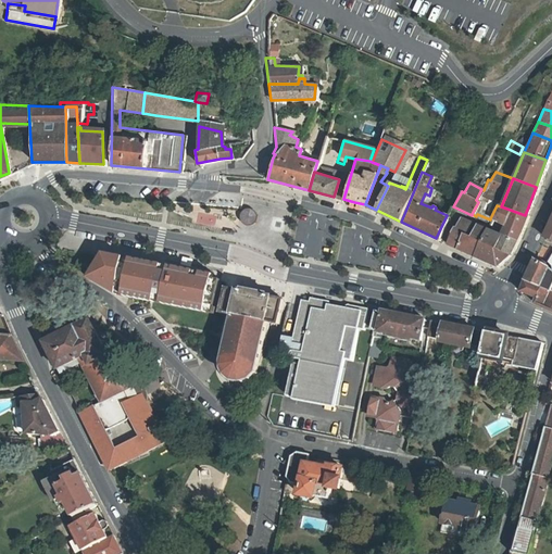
[(497,205),(490,218),(505,226),(501,235),(515,241),(525,215),(501,206),(497,205)]
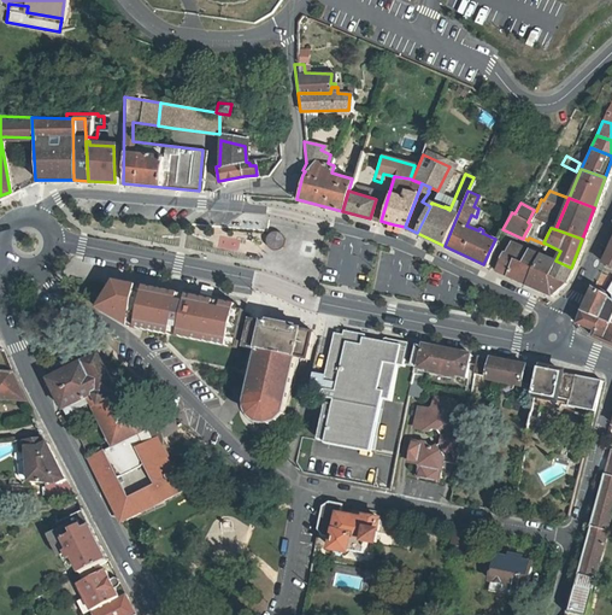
[(282,245),(283,241),(282,236),(278,233),(274,232),(269,233),(265,236),(264,240),(265,245),(269,249),(274,250),(278,249),(282,245)]
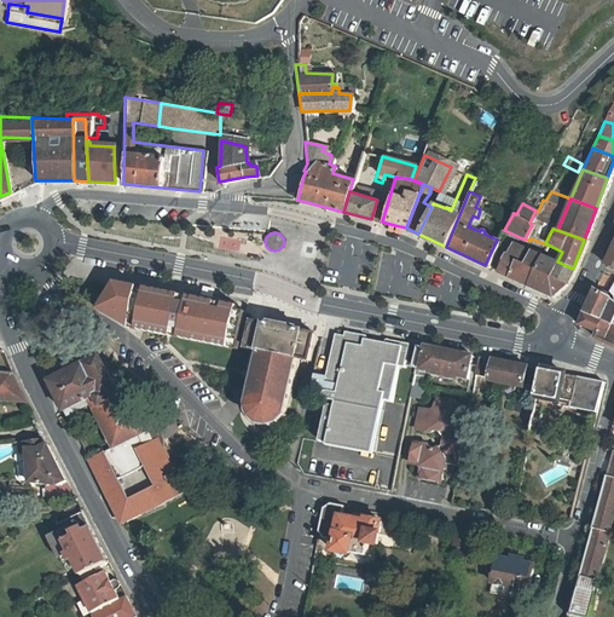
[(613,235),(602,261),(613,267),(613,235)]
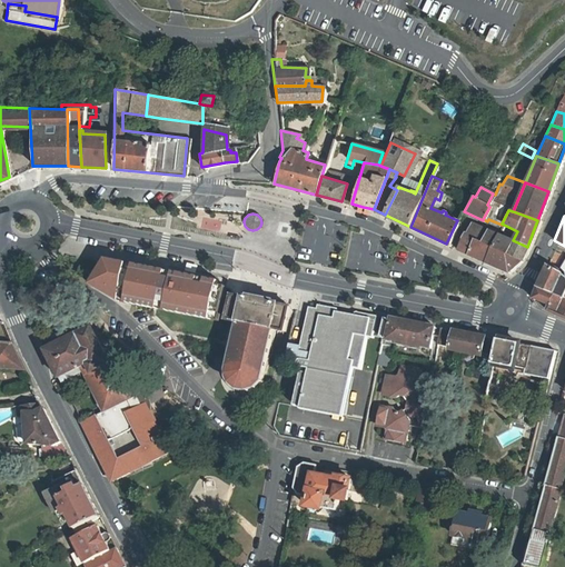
[(456,248),(484,261),(497,234),(473,222),(466,234),(465,232),(456,248)]
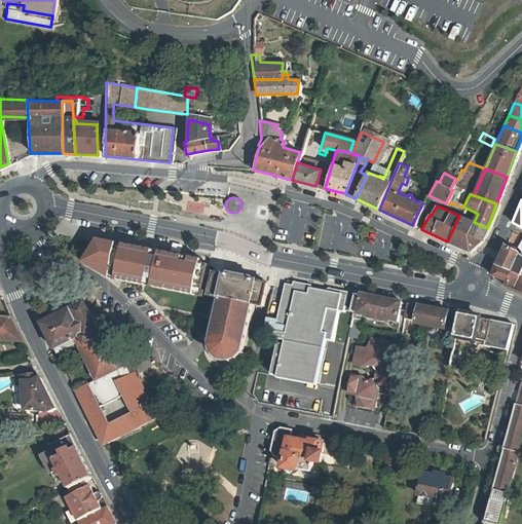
[(459,216),(447,241),(469,252),(481,238),(483,236),(487,228),(474,222),(459,216)]
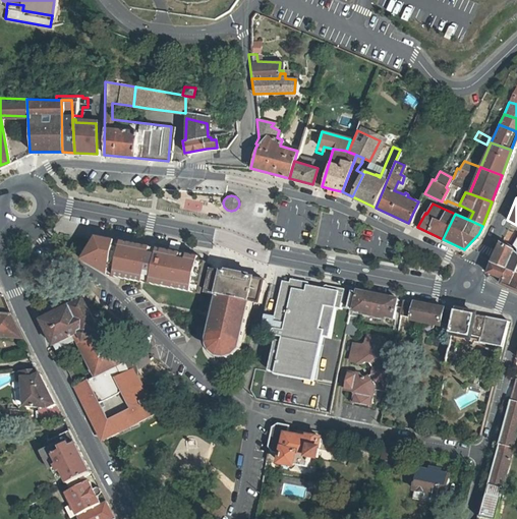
[(490,261),(507,268),(516,271),(516,231),(509,244),(499,239),(490,261)]
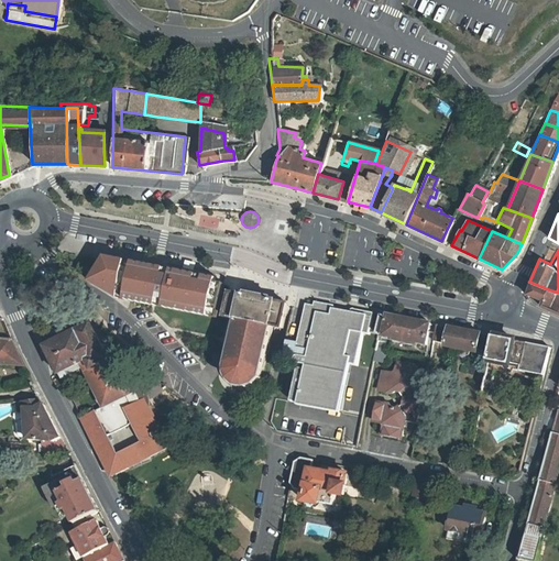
[(122,259),(102,254),(87,281),(114,296),(214,316),(221,282),(212,279),(214,276),(170,267),(168,271),(161,270),(162,266),(130,260),(129,263),(122,262),(122,259)]
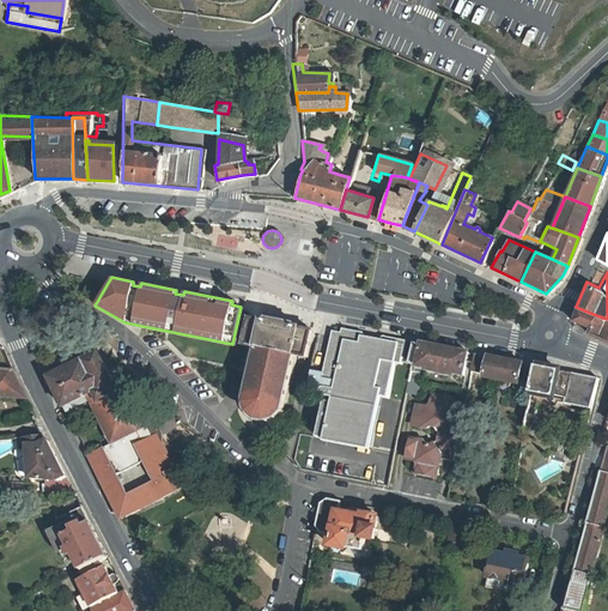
[(571,320),(590,328),(596,315),(576,307),(571,320)]
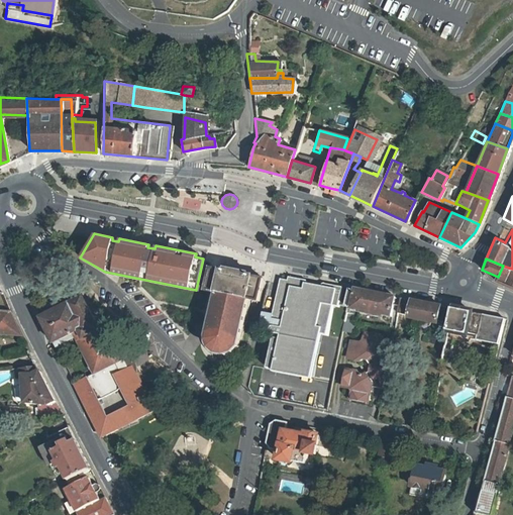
[(496,282),(512,288),(512,269),(503,266),(498,277),(496,282)]
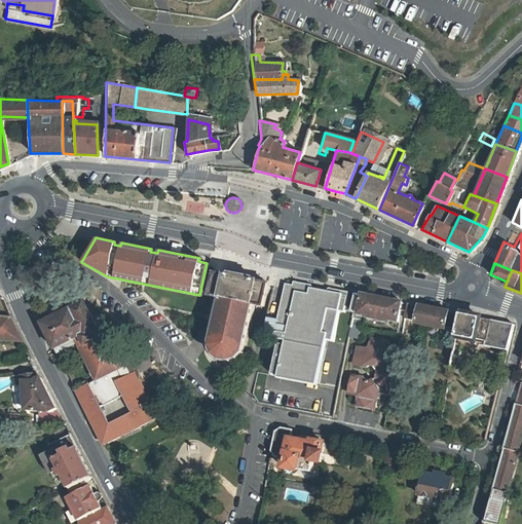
[(213,271),(208,294),(217,296),(209,337),(210,337),(209,343),(207,344),(206,345),(206,347),(206,351),(207,354),(209,359),(214,364),(217,366),(221,367),(224,368),(233,366),(236,364),(238,362),(240,359),(243,356),(243,351),(240,349),(241,344),(243,344),(252,303),(261,305),(266,283),(257,281),(257,279),(252,278),(252,277),(228,272),(228,273),(222,272),(221,273),(213,271)]
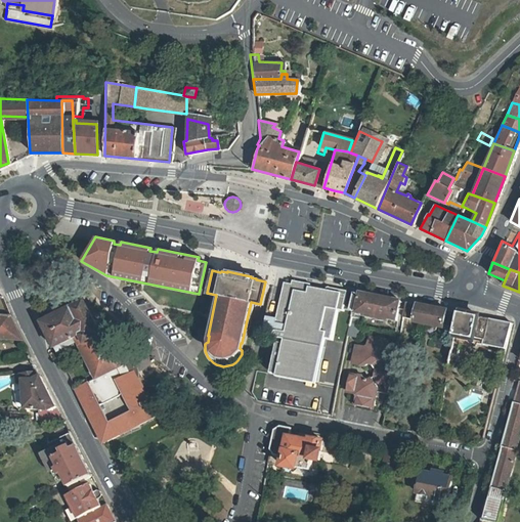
[(345,293),(323,290),(310,287),(311,283),(291,278),(290,281),(283,280),(280,288),(270,286),(261,329),(270,331),(271,330),(274,331),(272,332),(272,335),(273,336),(275,338),(283,340),(282,343),(278,343),(271,374),(314,382),(323,339),(330,340),(336,310),(341,311),(345,293)]
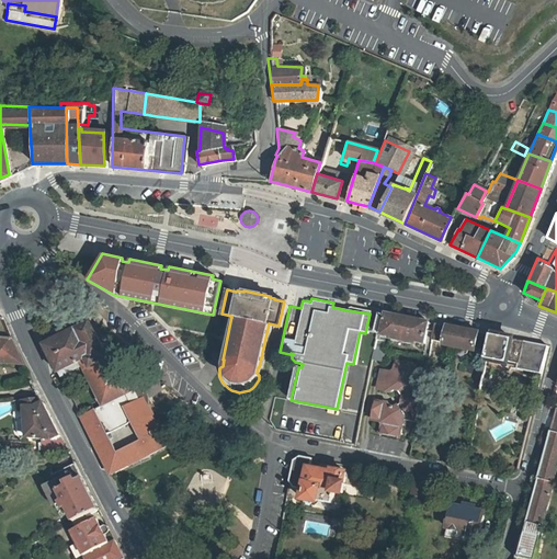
[(409,321),(410,318),(378,311),(374,331),(378,332),(379,333),(421,343),(424,324),(413,322),(411,323),(410,322),(409,321)]
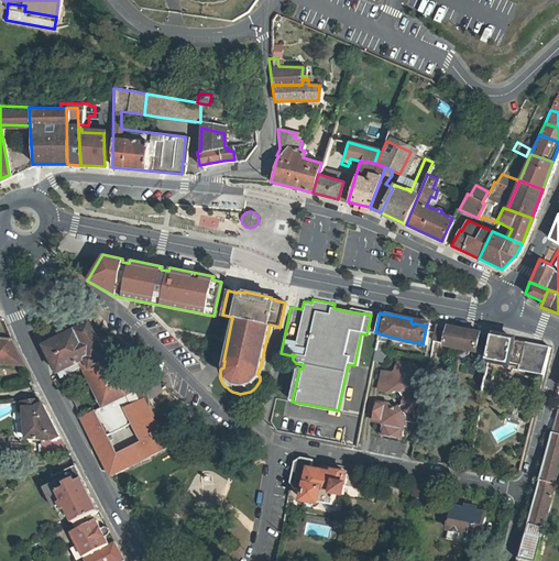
[(80,366),(81,367),(87,364),(88,366),(96,362),(97,360),(105,356),(87,320),(42,342),(56,371),(59,377),(80,366)]
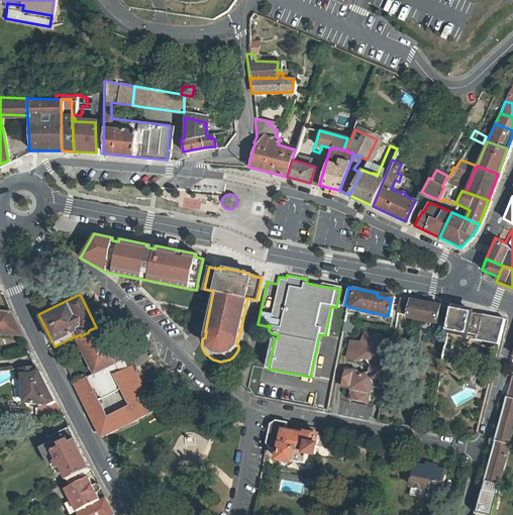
[(446,321),(449,307),(399,297),(395,312),(406,314),(406,316),(435,322),(435,319),(446,321)]
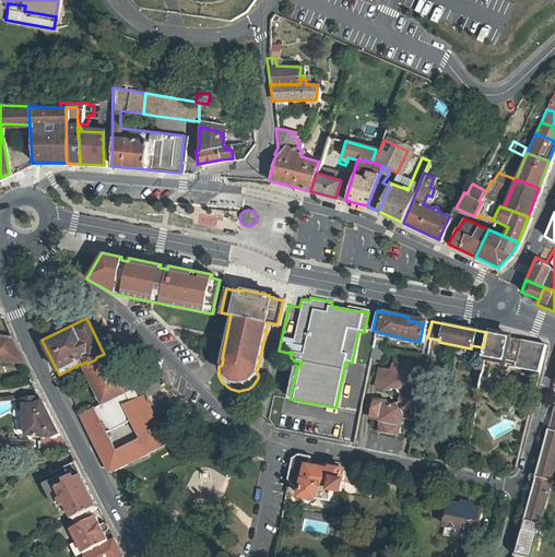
[(483,347),(482,355),(502,359),(500,363),(535,370),(543,343),(529,340),(503,335),(486,332),(483,347)]
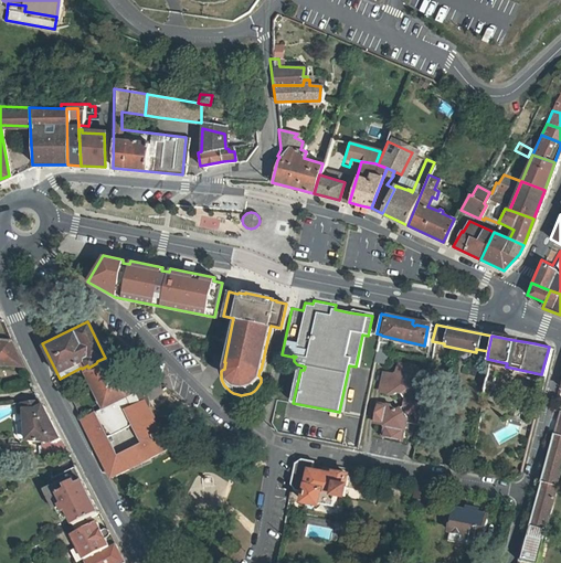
[(0,362),(22,365),(14,351),(9,338),(0,337),(0,362)]
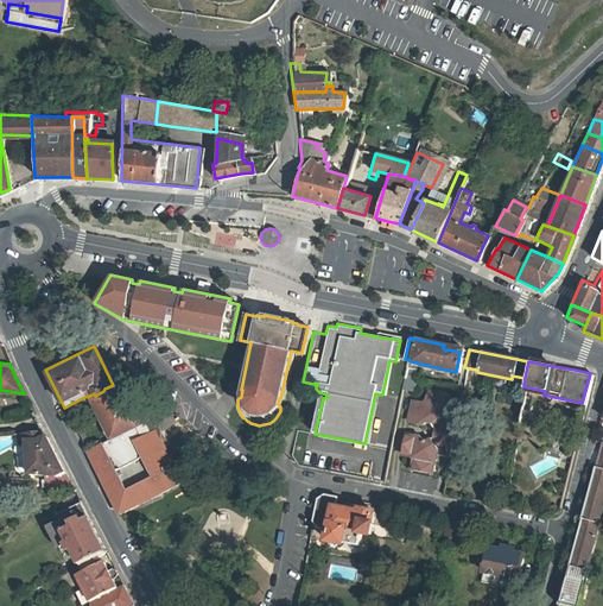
[(404,365),(399,387),(413,391),(416,378),(411,377),(413,367),(404,365)]
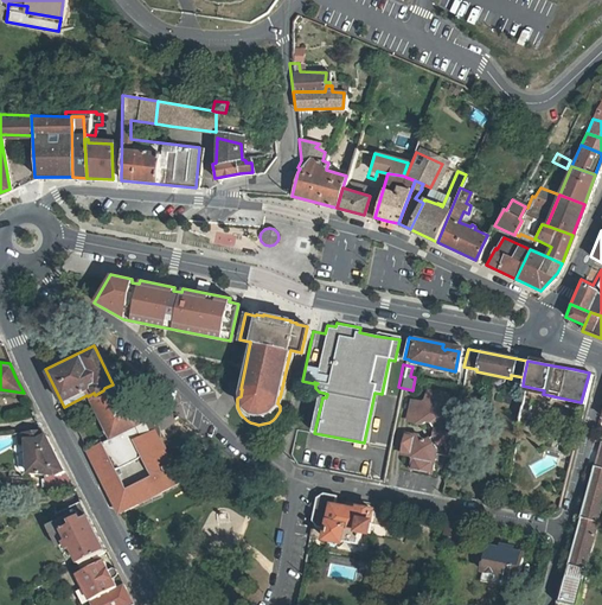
[(145,419),(143,418),(130,393),(120,399),(113,384),(104,388),(103,390),(95,395),(94,393),(88,396),(108,437),(127,427),(145,419)]
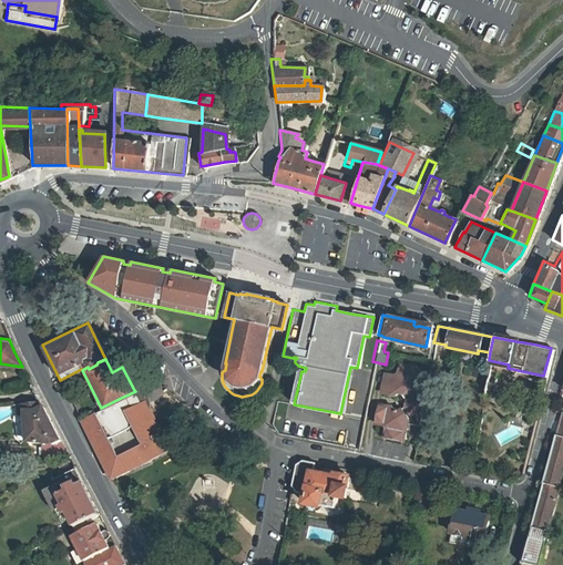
[(509,365),(489,360),(488,365),(487,369),(507,372),(508,368),(509,365)]
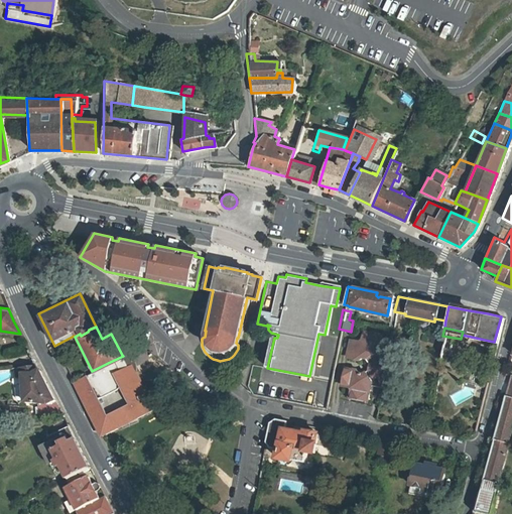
[(367,370),(361,374),(357,373),(356,370),(343,368),(340,385),(349,387),(350,389),(349,398),(366,401),(368,389),(366,387),(369,385),(380,387),(387,354),(376,351),(374,349),(377,347),(379,335),(362,331),(360,340),(358,342),(349,340),(346,357),(358,359),(360,358),(364,358),(368,364),(367,370)]
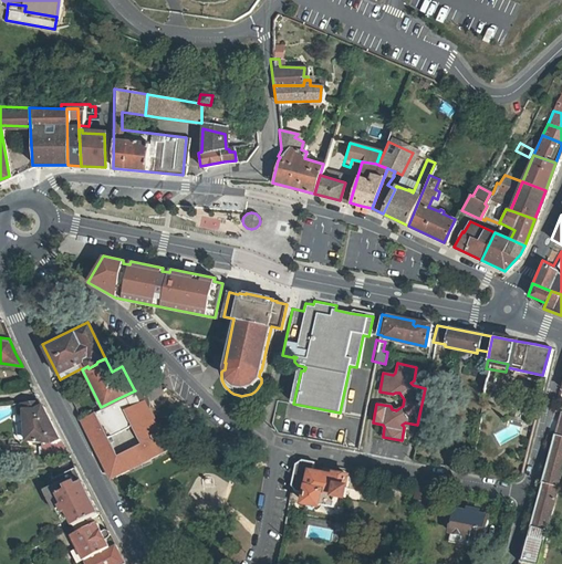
[(101,407),(80,418),(110,477),(166,446),(144,405),(145,405),(136,388),(134,389),(135,390),(118,398),(101,407)]
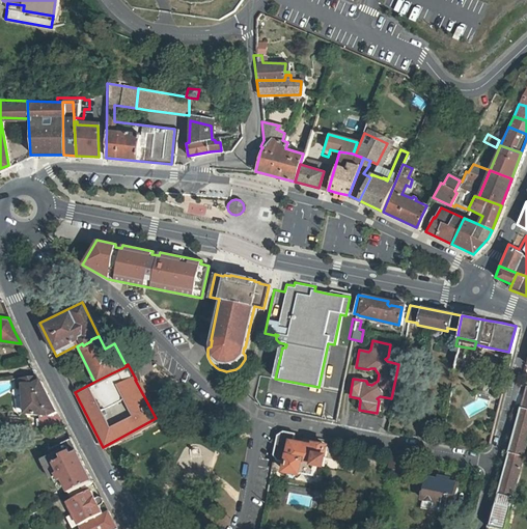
[(24,410),(24,412),(36,414),(37,417),(33,417),(34,423),(37,423),(38,426),(61,423),(59,418),(38,380),(36,381),(34,376),(21,377),(22,394),(17,395),(14,397),(15,409),(18,411),(24,410)]
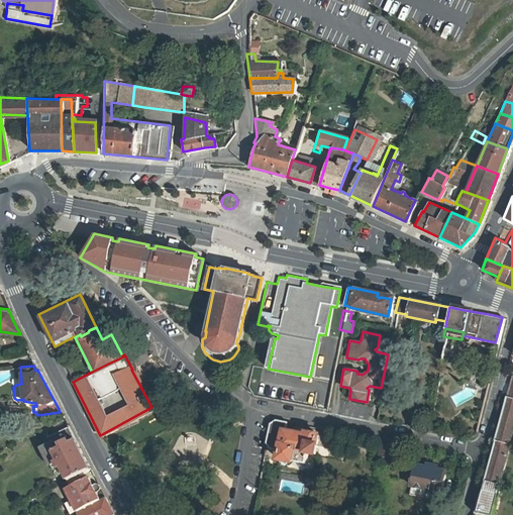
[(473,512),(483,514),(490,514),(495,496),(494,495),(512,418),(512,374),(510,374),(480,493),(478,493),(473,512)]
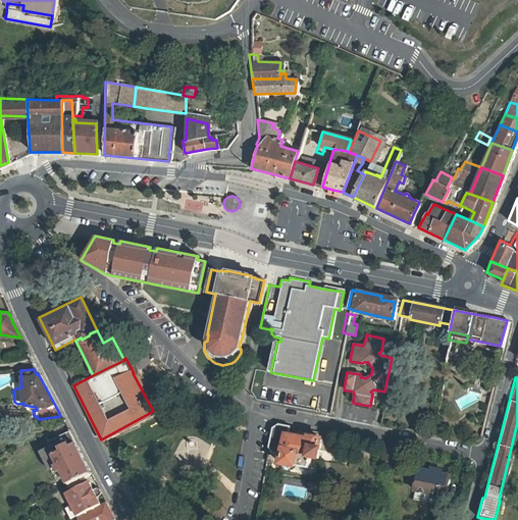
[(273,465),(278,466),(278,468),(313,476),(319,450),(316,449),(318,438),(307,435),(304,437),(303,439),(286,435),(288,426),(277,423),(270,427),(264,460),(273,462),(273,465)]
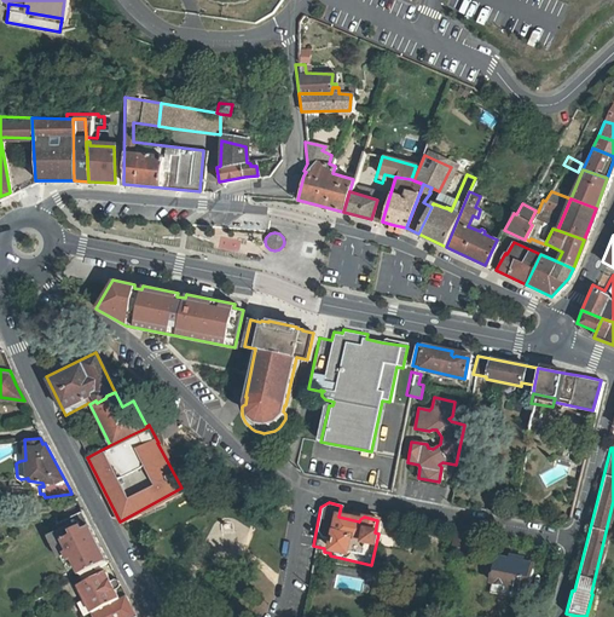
[(79,572),(97,565),(105,560),(104,558),(79,508),(51,520),(54,528),(46,532),(56,553),(62,551),(65,559),(69,557),(77,574),(79,572)]
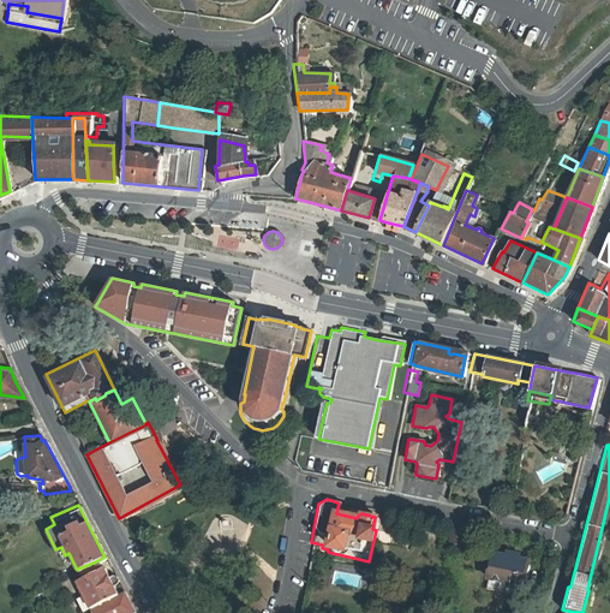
[(460,545),(464,527),(450,524),(447,542),(460,545)]
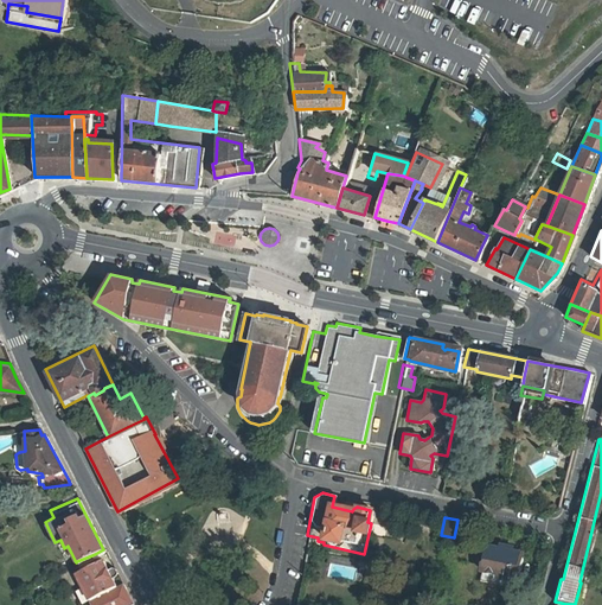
[(484,545),(479,571),(480,572),(478,578),(511,585),(512,579),(513,579),(519,552),(510,549),(510,546),(498,543),(498,547),(484,545)]
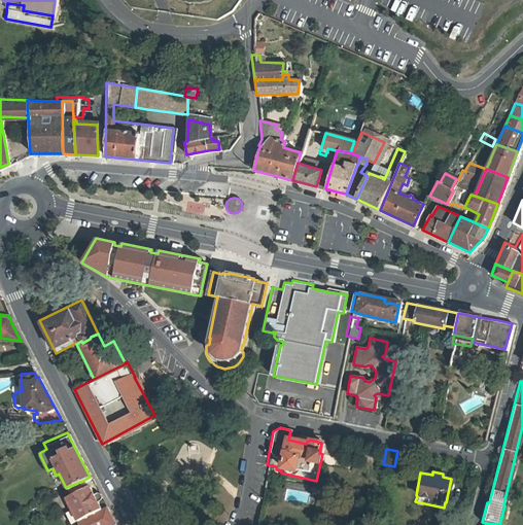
[(82,481),(67,487),(70,493),(65,495),(65,497),(63,498),(66,504),(68,502),(76,520),(79,524),(111,524),(114,524),(105,505),(99,509),(88,486),(85,487),(82,481)]
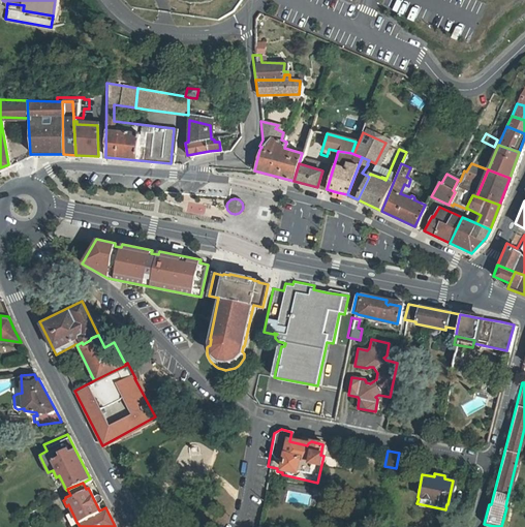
[(68,504),(66,506),(61,508),(69,525),(76,522),(68,504)]
